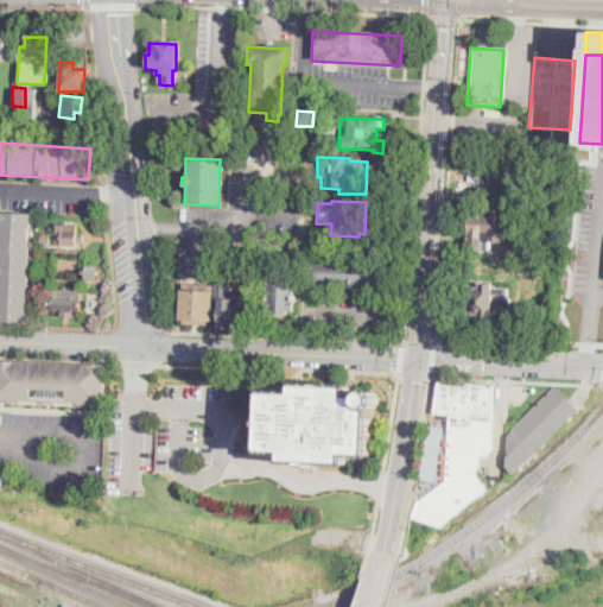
[(503,212),(502,244),(490,244),(489,253),(467,252),(468,215),(488,216),(489,212),(503,212)]
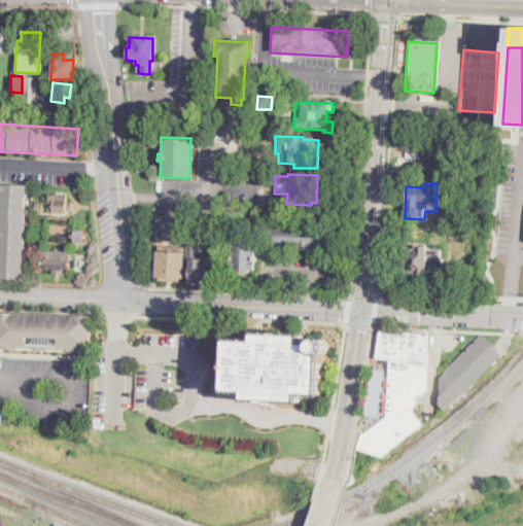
[(25,186),(25,199),(22,199),(22,208),(24,208),(21,281),(0,279),(0,185),(25,186)]
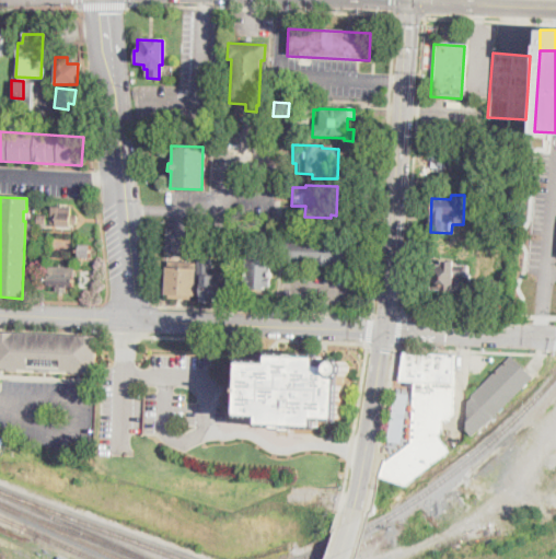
[(73,216),(73,225),(67,224),(67,228),(54,226),(54,219),(48,219),(48,208),(68,209),(68,216),(73,216)]
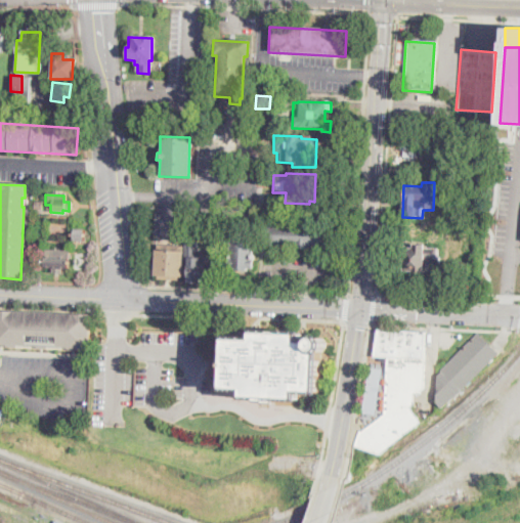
[(40,201),(40,210),(37,209),(37,212),(33,212),(33,209),(32,209),(32,201),(40,201)]
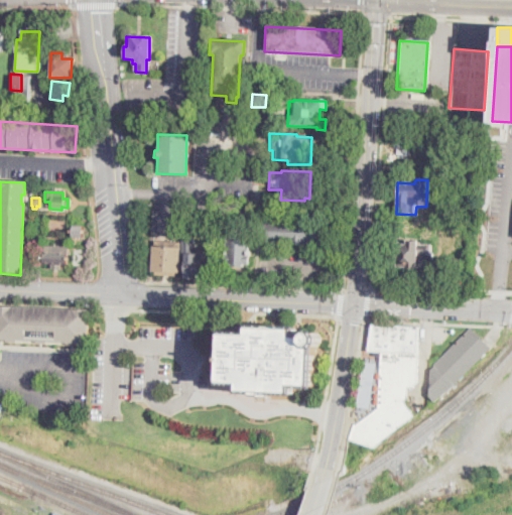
[(330,246),(259,243),(260,220),(331,223),(330,246)]
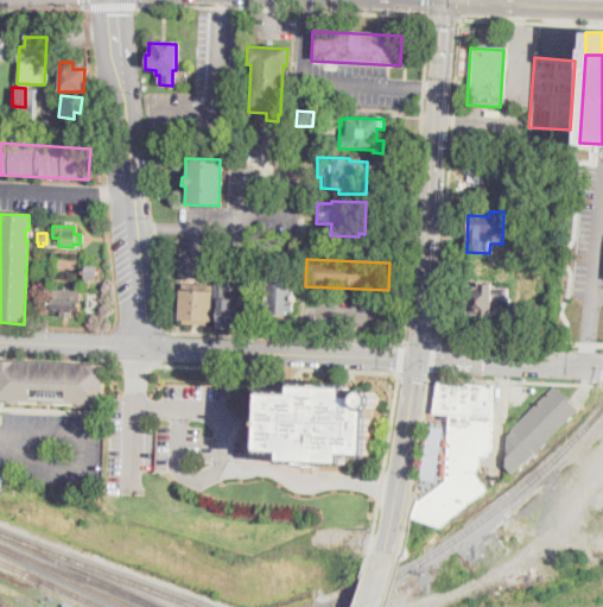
[(95,267),(95,280),(82,280),(83,267),(95,267)]
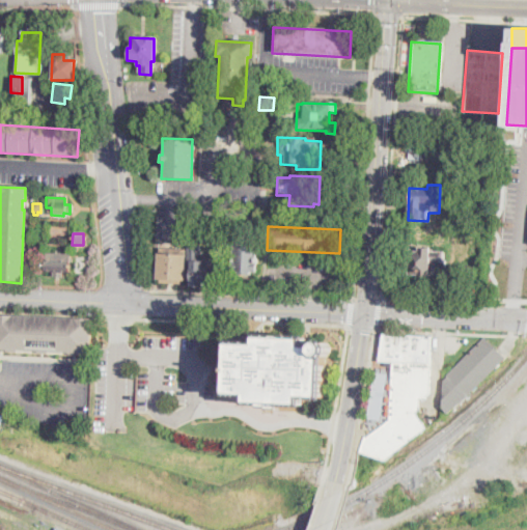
[(255,239),(254,263),(256,263),(256,273),(249,273),(249,276),(237,275),(237,272),(230,272),(230,261),(232,261),(233,238),(255,239)]
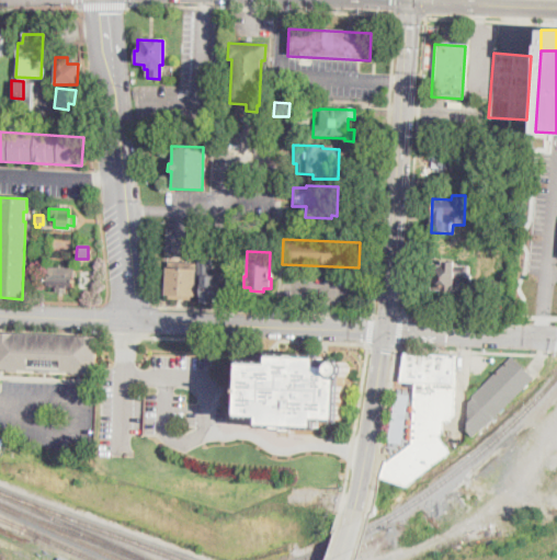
[(231,270),(230,298),(213,298),(213,304),(200,304),(201,278),(195,278),(196,255),(209,255),(208,269),(231,270)]
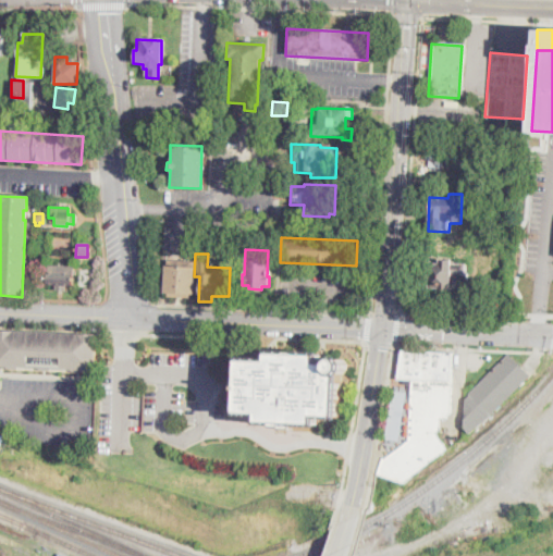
[(466,261),(465,293),(459,293),(459,295),(454,295),(454,300),(435,299),(435,298),(420,297),(421,276),(417,276),(418,261),(438,262),(438,260),(466,261)]
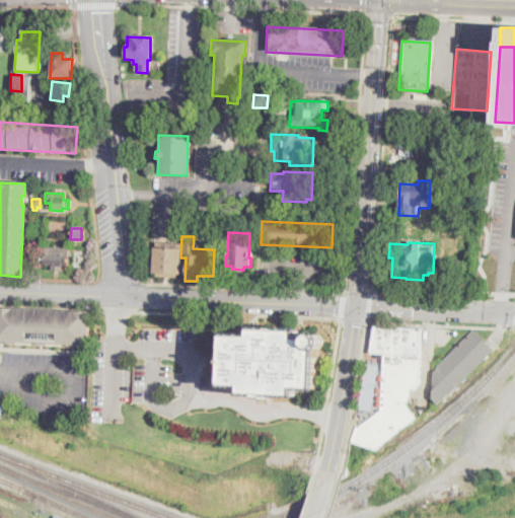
[(178,244),(176,278),(151,277),(153,243),(178,244)]
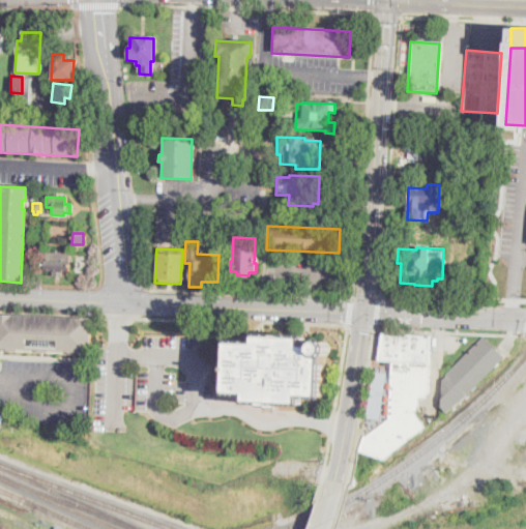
[(67,255),(66,272),(59,272),(59,276),(51,276),(51,272),(44,271),(44,254),(67,255)]
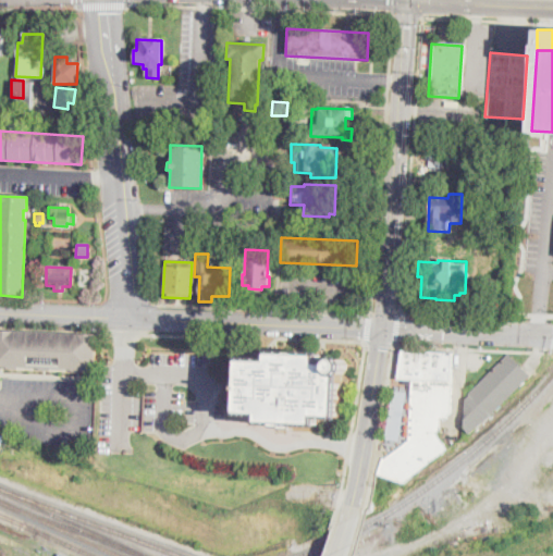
[(90,270),(76,271),(76,286),(91,286),(90,270)]
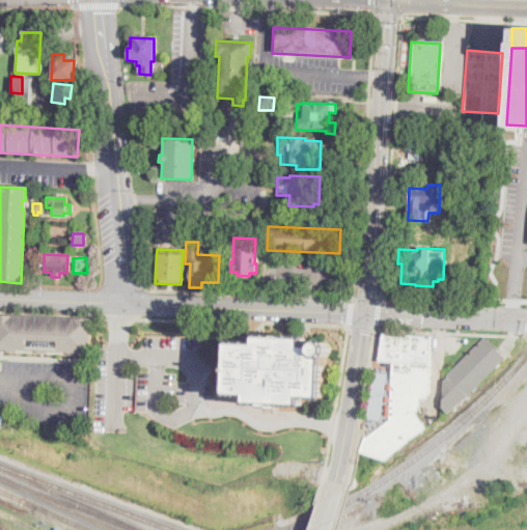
[(0,315),(89,319),(87,355),(0,351),(0,315)]
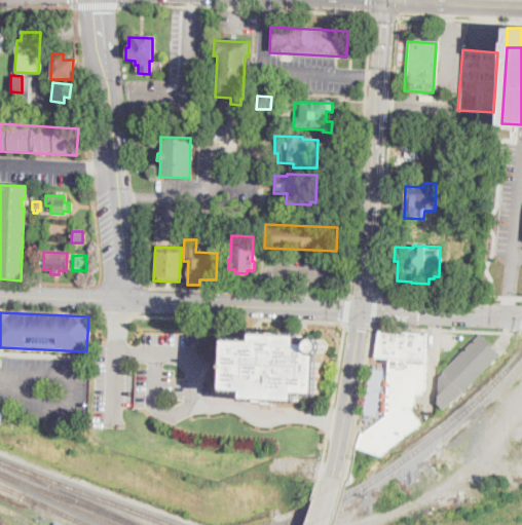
[(376,332),(388,333),(425,334),(423,390),(417,396),(413,396),(412,414),(420,425),(377,457),(352,449),(359,433),(361,434),(383,417),(384,360),(372,360),(376,332)]
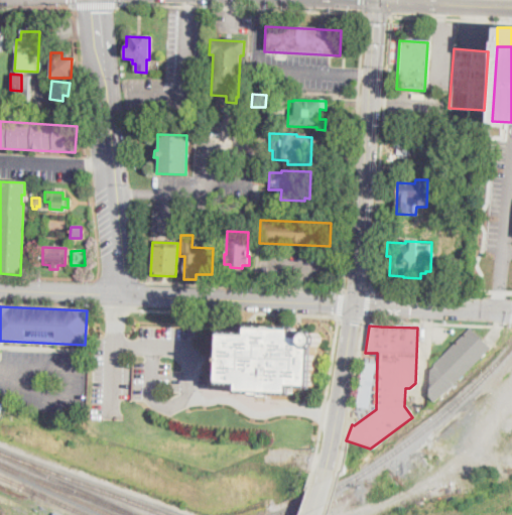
[(221,335),(219,384),(239,385),(239,393),(253,393),(253,396),(263,397),(263,393),(291,395),(291,387),(312,387),(313,347),(317,346),(318,343),(318,339),(316,336),(314,334),(309,334),(305,337),(294,337),(294,330),(274,329),(274,331),(267,330),(266,329),(248,328),(247,336),(221,335)]
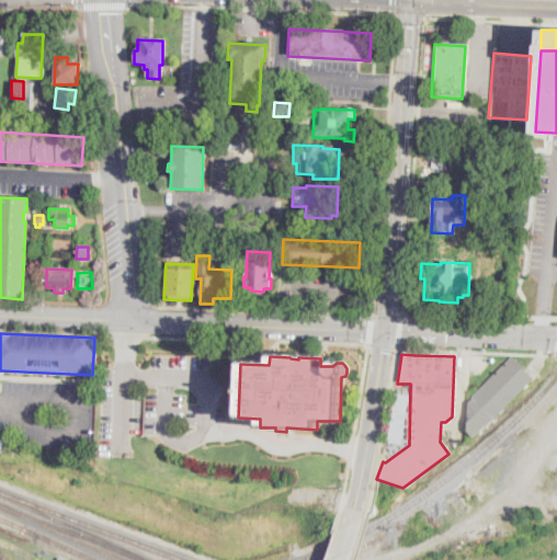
[(492,421),(470,438),(468,435),(465,432),(466,403),(470,400),(468,398),(510,357),(523,372),(531,378),(532,379),(527,384),(526,385),(491,419),(492,421)]
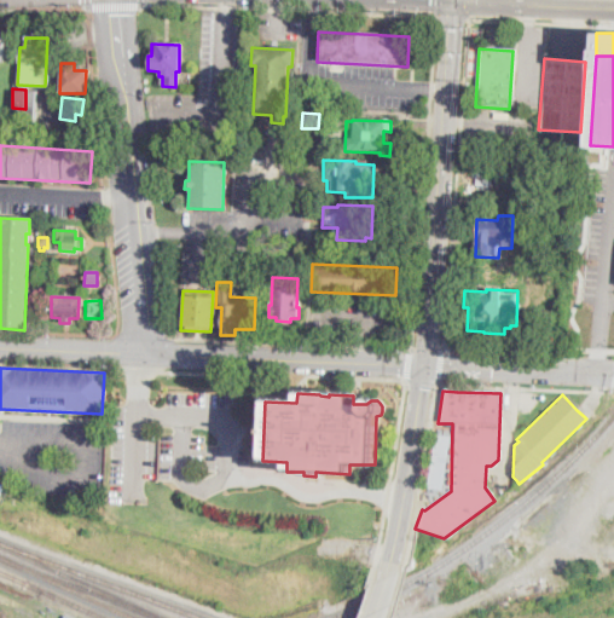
[(449,437),(447,446),(444,446),(442,456),(446,457),(444,467),(441,467),(439,478),(442,478),(441,489),(426,486),(428,475),(429,475),(432,466),(429,466),(432,455),(433,455),(435,445),(433,444),(434,433),(449,437)]
